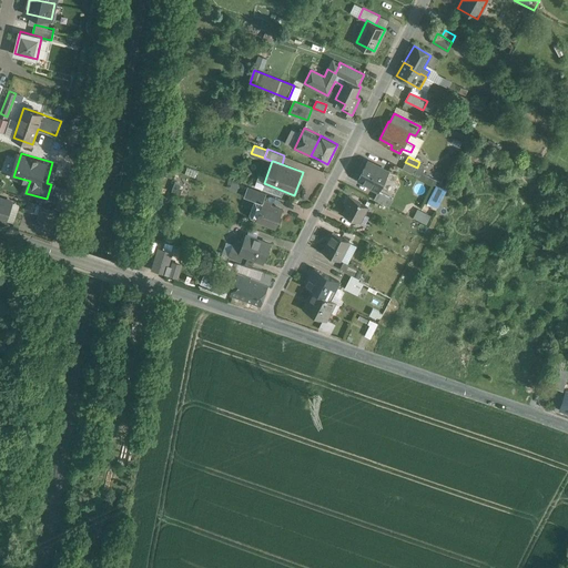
[(367,161),(358,179),(371,184),(369,185),(377,190),(386,171),(367,161)]
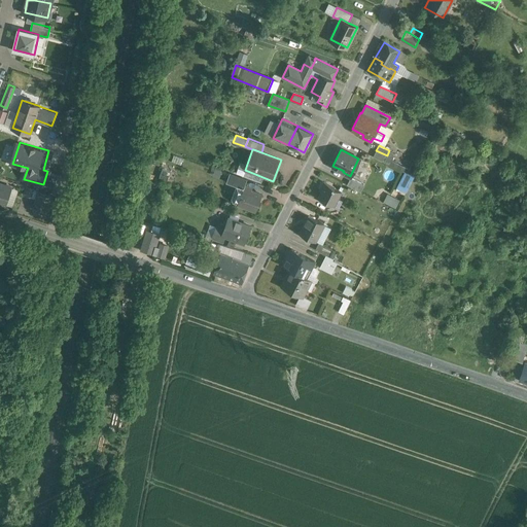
[(387,155),(376,150),(373,155),(384,162),(387,155)]
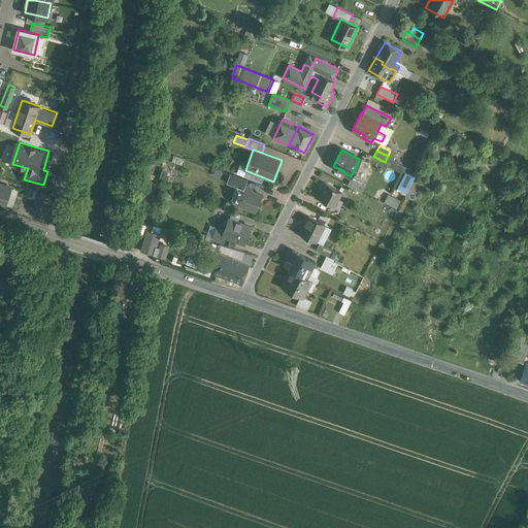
[(396,154),(390,151),(388,156),(385,162),(390,164),(396,154)]
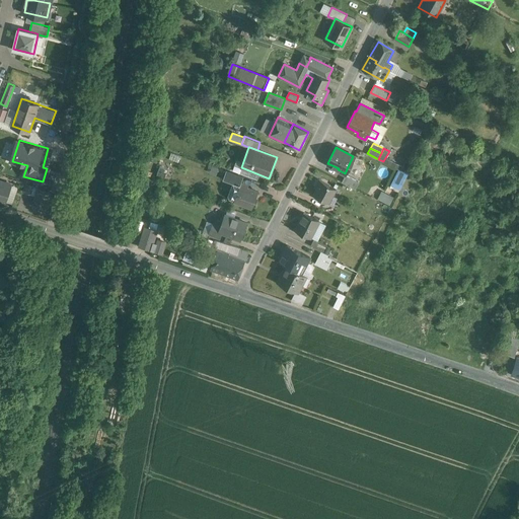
[(160,164),(157,172),(165,175),(168,168),(160,164)]
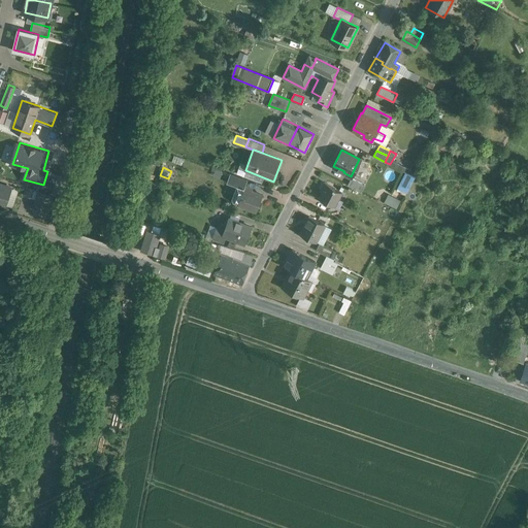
[(248,179),(230,173),(227,182),(236,186),(244,188),(245,186),(248,179)]
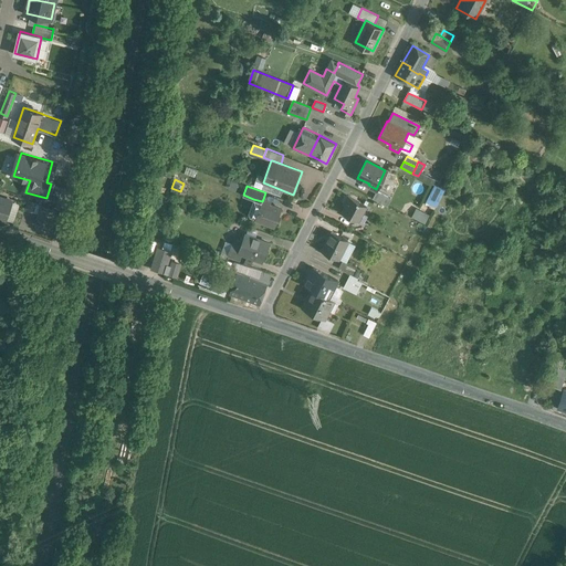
[(12,200),(0,195),(0,216),(7,218),(12,200)]
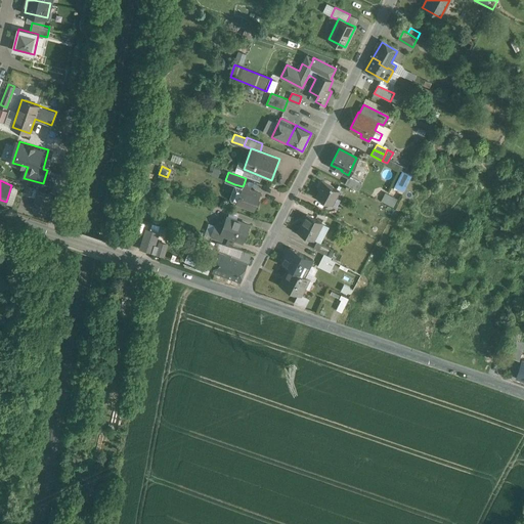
[(333,187),(322,182),(319,188),(318,188),(320,190),(316,197),(332,205),(331,204),(334,198),(335,198),(339,191),(333,188),(333,187)]
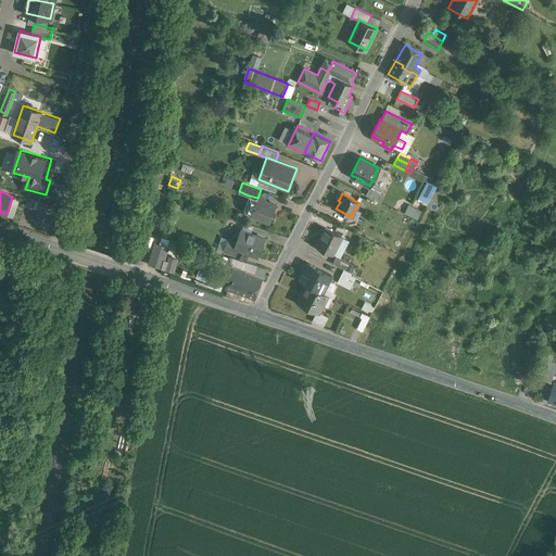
[(258,196),(257,198),(249,196),(244,210),(245,213),(251,215),(270,222),(276,205),(265,201),(266,199),(258,196)]
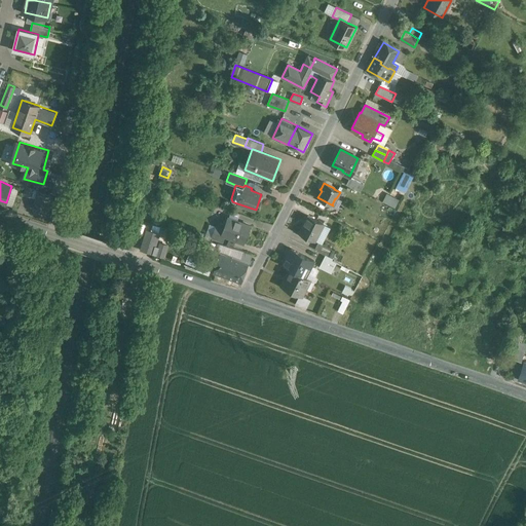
[(39,189),(33,205),(45,210),(51,193),(39,189)]
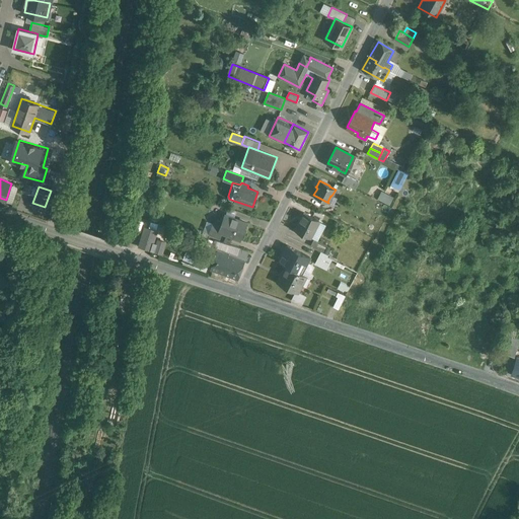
[(382,190),(378,199),(390,205),(394,196),(382,190)]
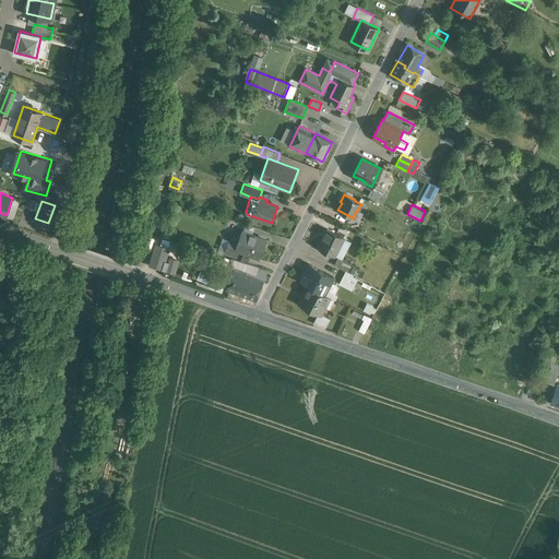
[(344,238),(328,229),(318,248),(334,257),(344,238)]
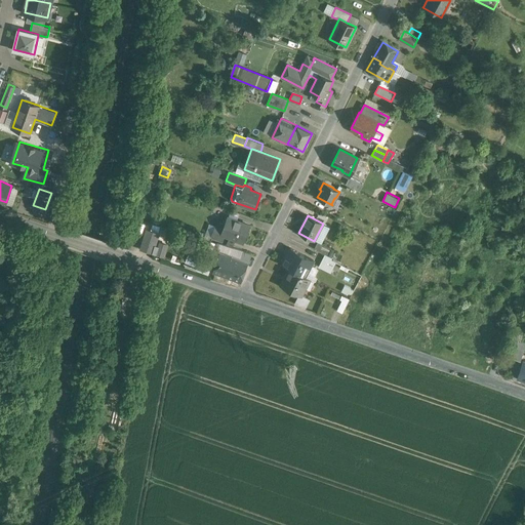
[(250,226),(228,217),(224,228),(221,234),(225,235),(244,242),(250,226)]
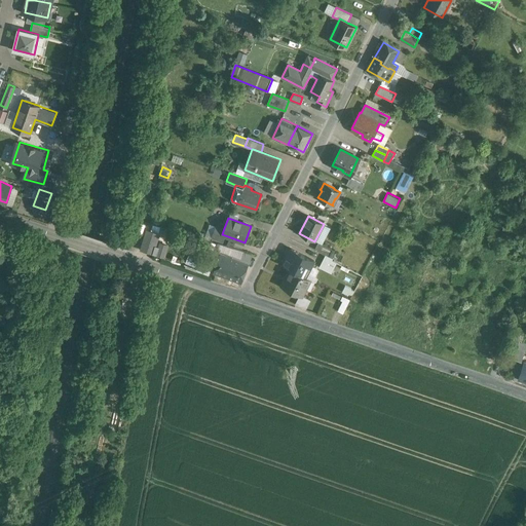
[(224,228),(216,226),(212,237),(223,241),(225,235),(222,234),(224,228)]
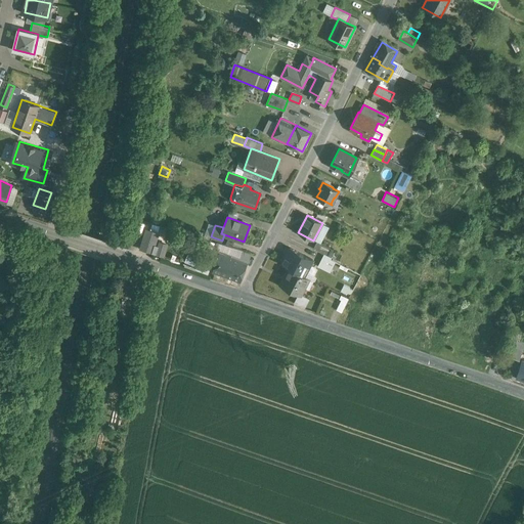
[(158,233),(146,229),(141,247),(153,251),(158,233)]
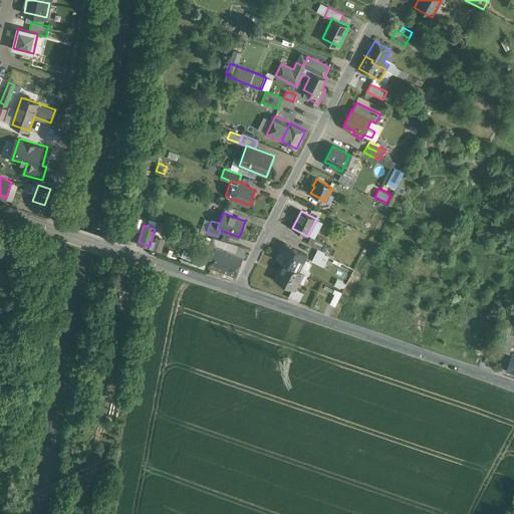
[(155,243),(162,246),(169,229),(162,226),(155,243)]
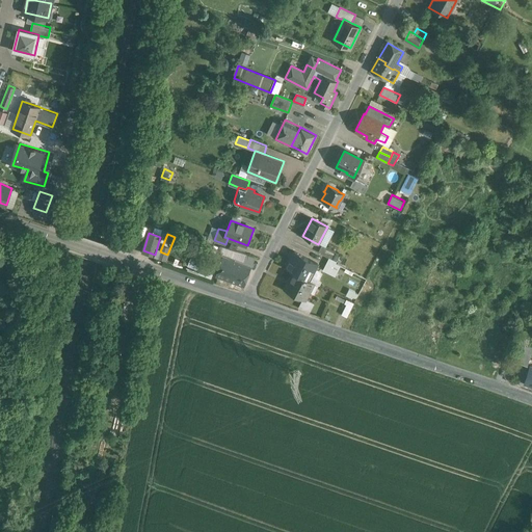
[(333,250),(322,245),(318,253),(328,258),(333,250)]
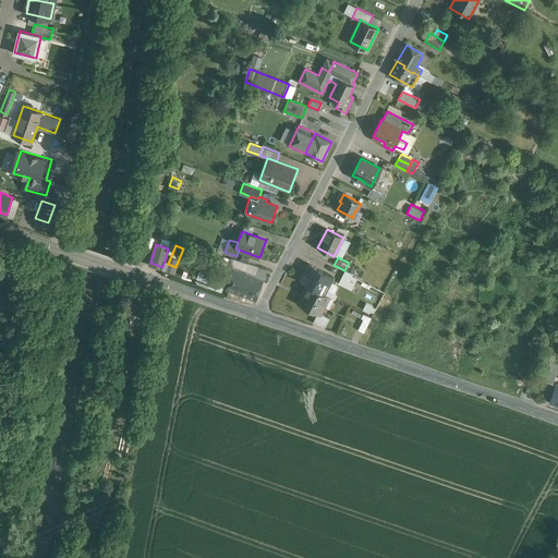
[(267,269),(231,258),(228,267),(233,269),(227,289),(256,300),(267,270),(267,269)]
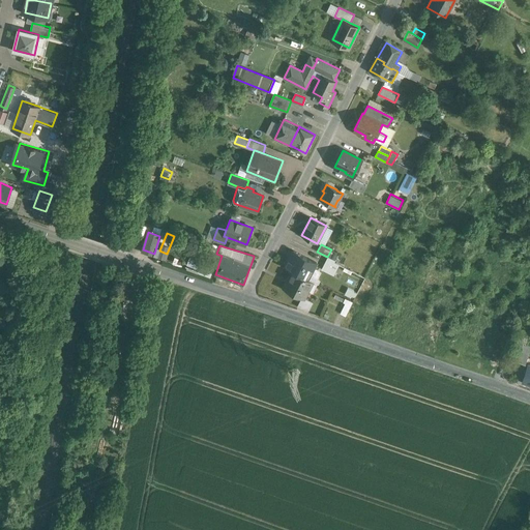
[(317,262),(294,251),(286,267),(292,270),(308,278),(317,262)]
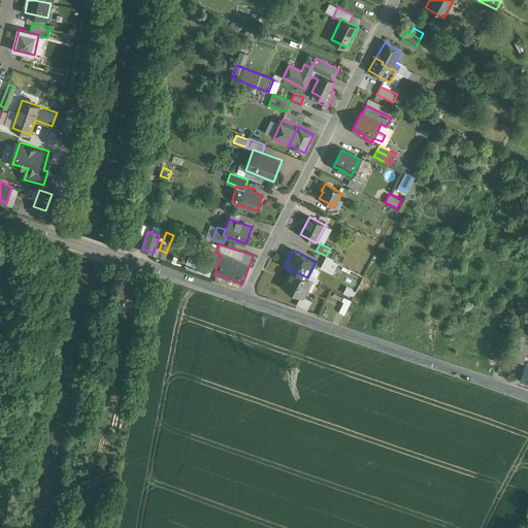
[(215,270),(202,266),(203,264),(200,262),(202,258),(190,253),(187,263),(199,268),(197,271),(211,276),(215,270)]
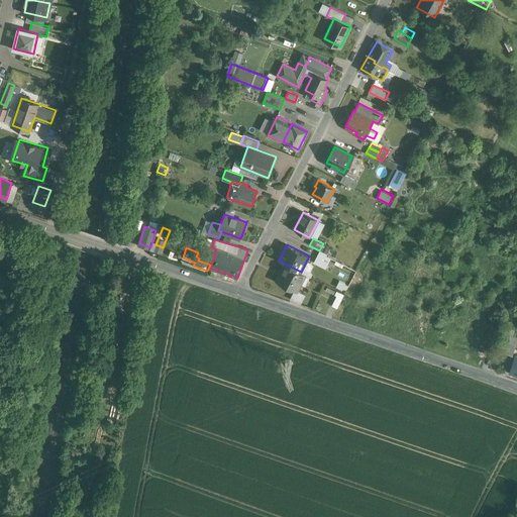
[(330,259),(320,252),(315,263),(325,268),(330,259)]
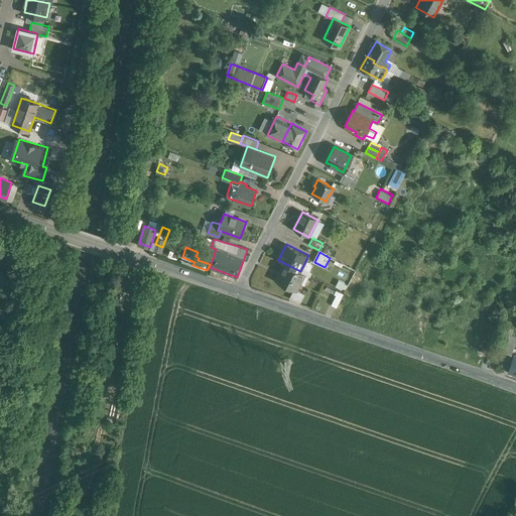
[(300,271),(284,263),(276,279),(296,290),(304,274),(300,271)]
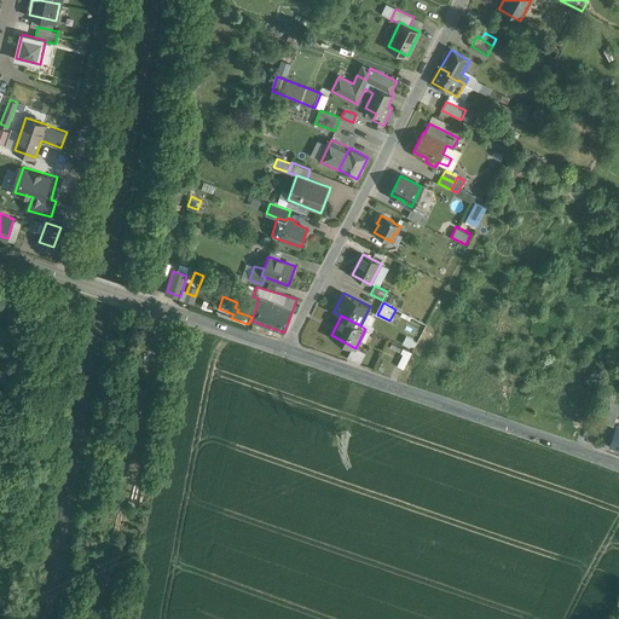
[(405,336),(403,342),(415,347),(417,340),(405,336)]
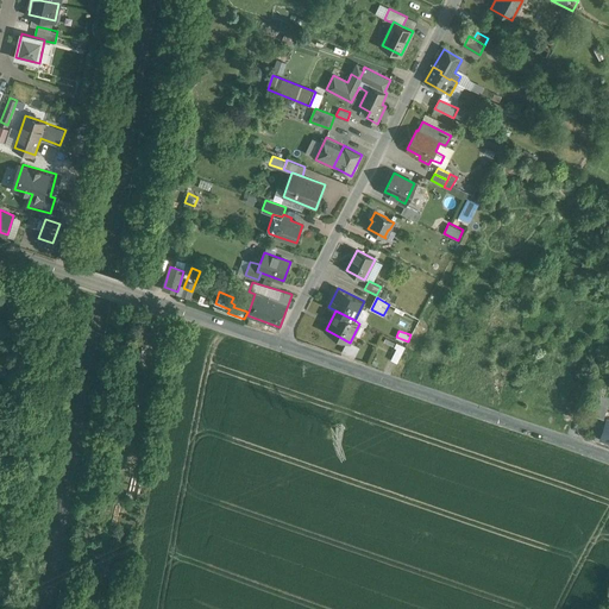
[(403,351),(397,349),(390,359),(397,363),(403,351)]
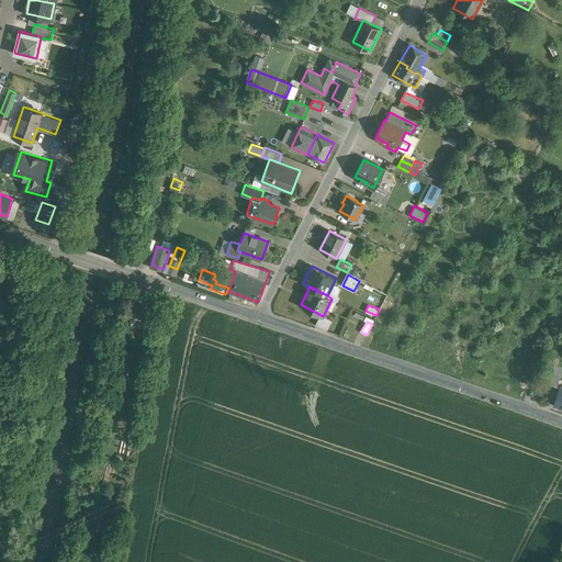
[(561,356),(552,352),(549,362),(559,366),(561,356)]
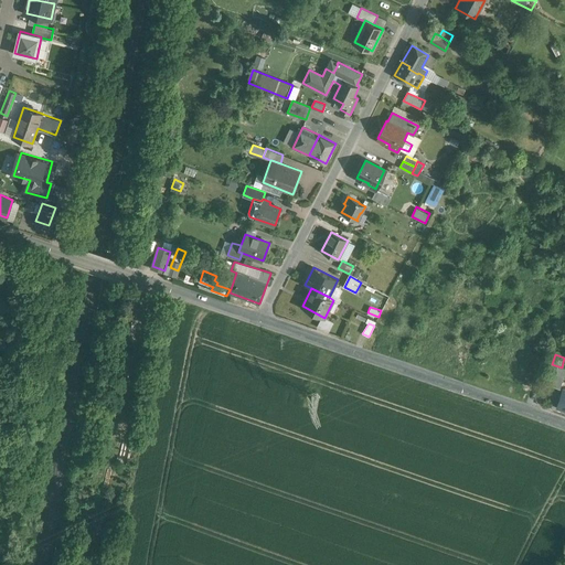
[(562,368),(552,364),(545,383),(553,386),(557,372),(562,374),(564,369),(562,368)]
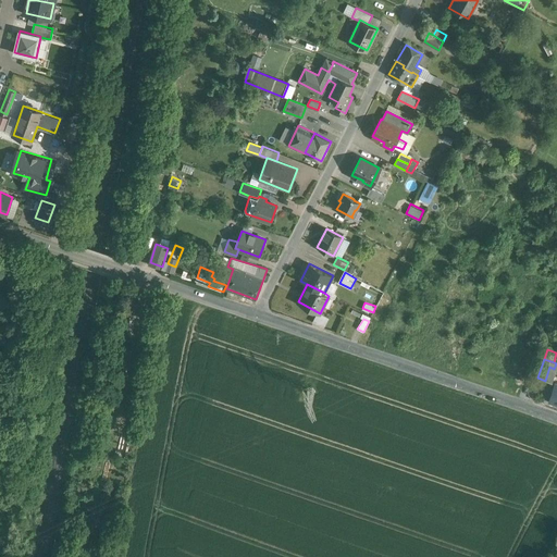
[(554,369),(549,367),(545,381),(552,383),(556,370),(554,369)]
